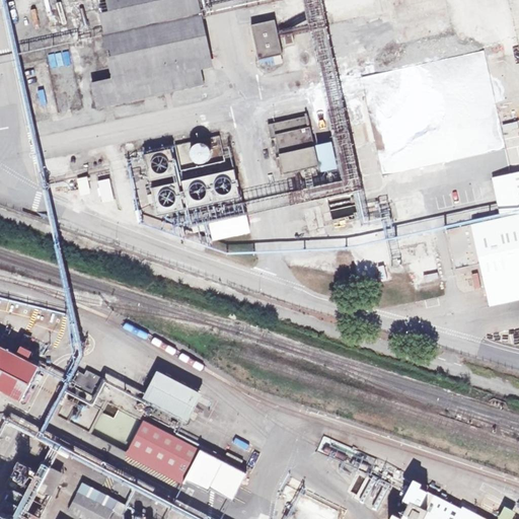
[(214,67),(199,0),(97,0),(115,77),(138,72),(135,57),(184,46),(183,40),(183,39),(194,36),(202,69),(214,67)]
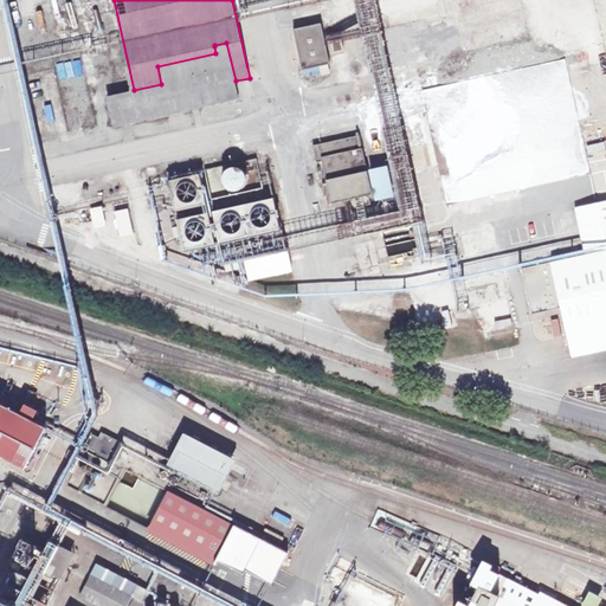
[(605,0),(595,0),(605,47),(605,0)]
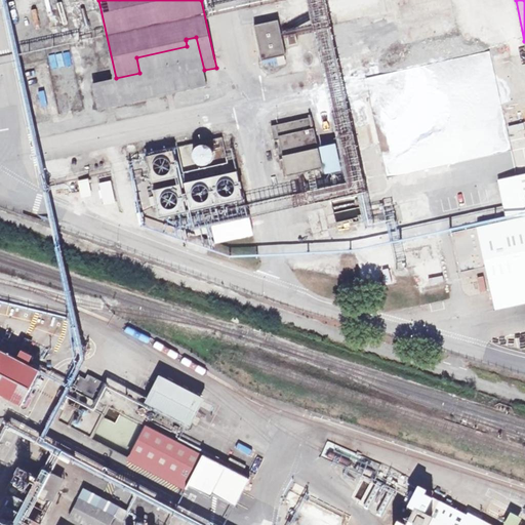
[(286,55),(278,21),(254,26),(263,61),(286,55)]
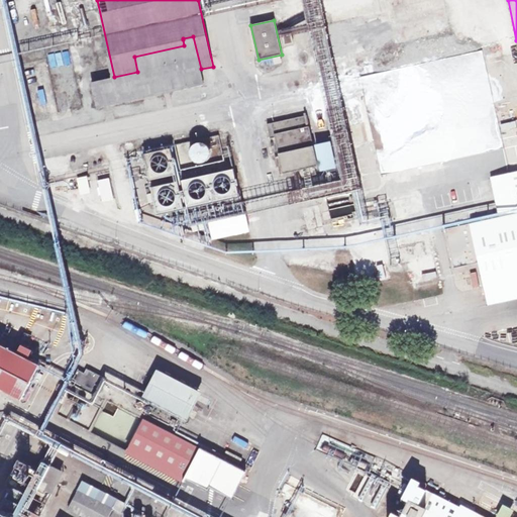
[(293,43),(290,27),(282,28),(285,44),(293,43)]
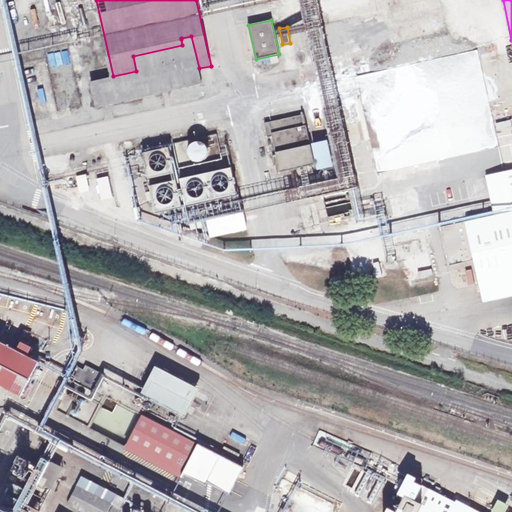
[(355,37),(355,36),(355,34),(354,33),(353,32),(352,31),(350,31),(349,32),(348,33),(347,34),(347,35),(347,37),(348,38),(349,39),(351,39),(352,39),(354,38),(355,37)]
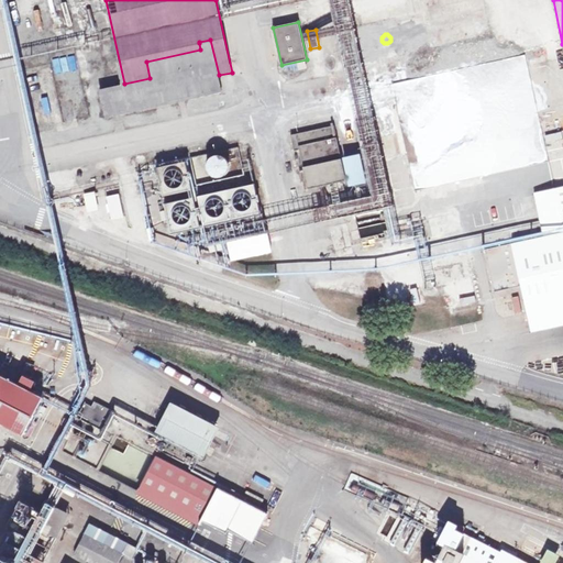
[(221,91),(210,40),(199,43),(200,50),(146,62),(150,78),(100,89),(106,117),(221,91)]
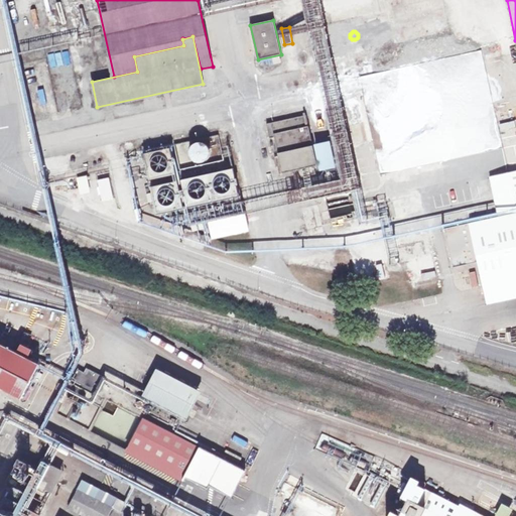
[(348,44),(348,42),(348,40),(347,39),(346,38),(345,37),(344,37),(343,36),(342,36),(340,36),(339,36),(338,37),(337,38),(336,39),(335,40),(335,41),(335,43),(335,44),(335,45),(335,46),(336,47),(337,48),(338,49),(340,50),(341,50),(342,50),(343,50),(344,49),(345,49),(346,48),(347,47),(348,45),(348,44)]
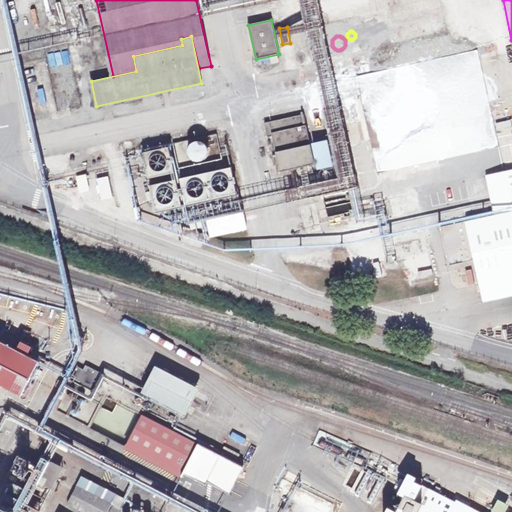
[(364,45),(364,44),(364,42),(364,41),(363,40),(361,39),(360,39),(358,39),(357,40),(356,42),(356,43),(356,45),(357,46),(358,47),(360,48),(361,47),(363,47),(364,45)]
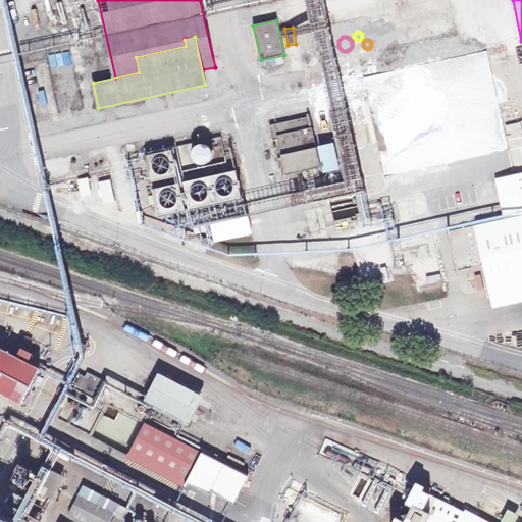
[(462,160),(509,148),(497,100),(493,100),(490,87),(472,92),(475,104),(458,108),(462,124),(465,123),(468,133),(461,134),(463,140),(473,137),(476,149),(461,153),(462,160)]
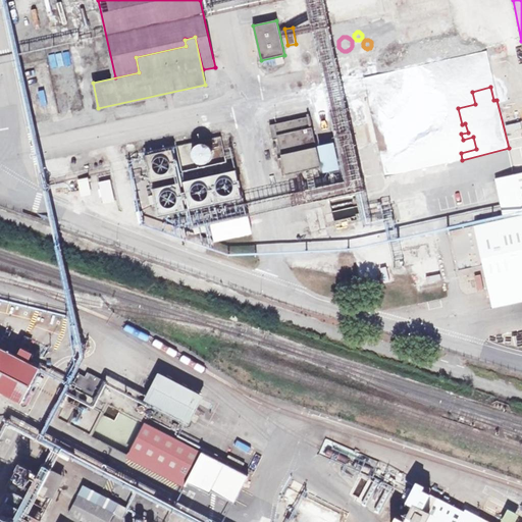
[(321,167),(310,116),(270,125),(273,140),(278,139),(285,175),(301,171),(302,179),(320,176),(318,168),(321,167)]
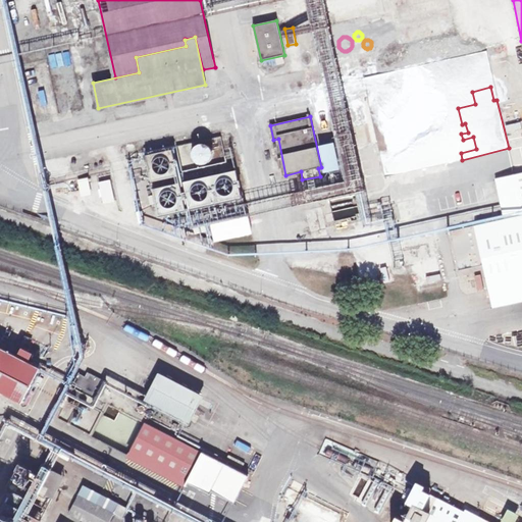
[(338,169),(332,143),(319,146),(325,172),(338,169)]
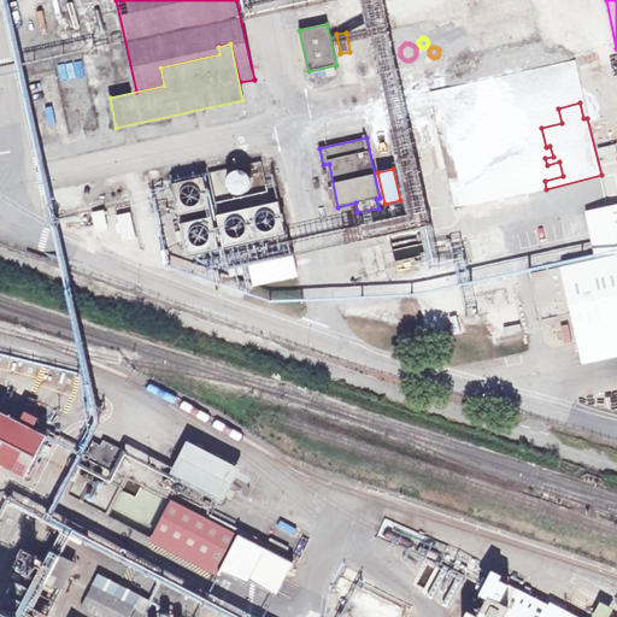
[(251,186),(252,181),(251,177),(248,172),(244,170),(239,170),(235,171),(230,174),(228,178),(228,182),(229,187),(231,191),(235,193),(240,194),(245,193),(248,191),(251,186)]
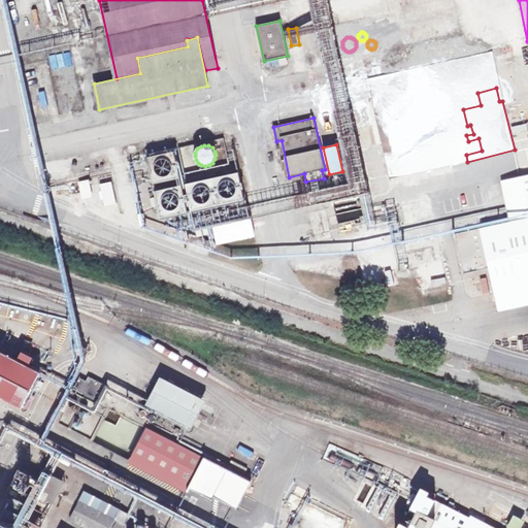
[(180,177),(174,151),(147,157),(153,184),(180,177)]
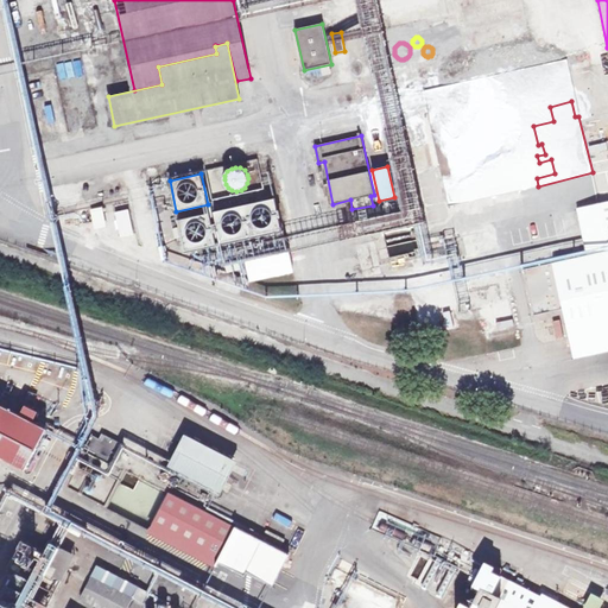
[(282,229),(276,198),(215,211),(222,244),(282,229)]
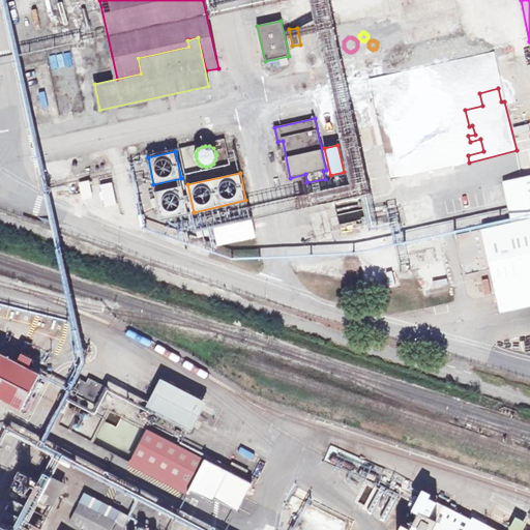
[(529,175),(503,182),(511,223),(457,235),(466,275),(491,269),(497,295),(529,287),(529,175)]
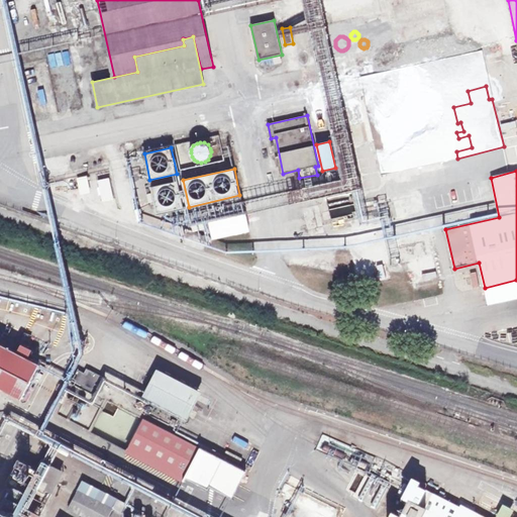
[(89,192),(86,178),(79,179),(81,193),(89,192)]
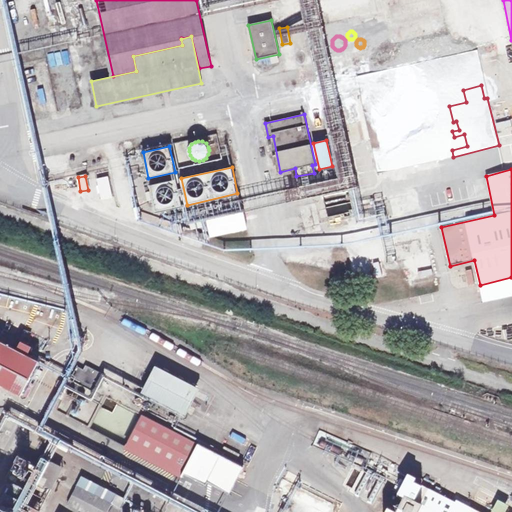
[(113,197),(108,177),(97,179),(102,200),(113,197)]
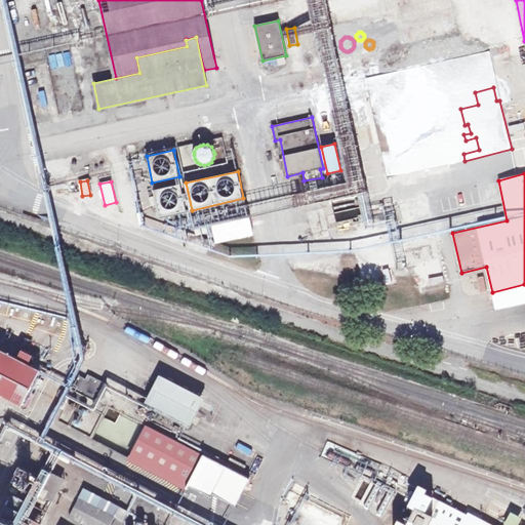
[(187,210),(182,184),(154,190),(160,216),(187,210)]
